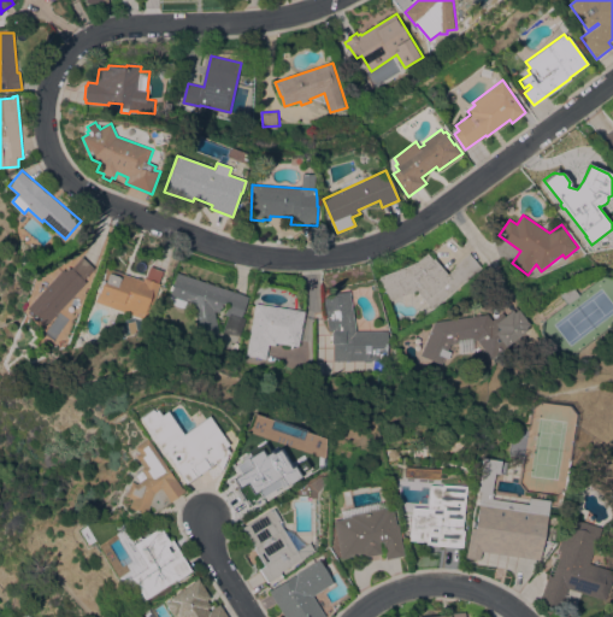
[(428,253),(434,259),(435,258),(449,275),(457,268),(455,266),(470,253),(483,268),(469,281),(467,280),(435,309),(418,289),(392,301),(382,277),(418,262),(428,253)]
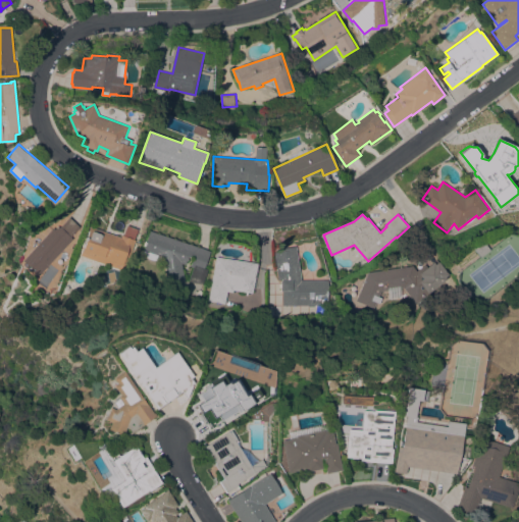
[(40,275),(33,269),(31,271),(23,264),(26,262),(23,260),(54,227),(56,229),(59,225),(61,227),(70,217),(81,227),(71,237),(73,239),(40,275)]
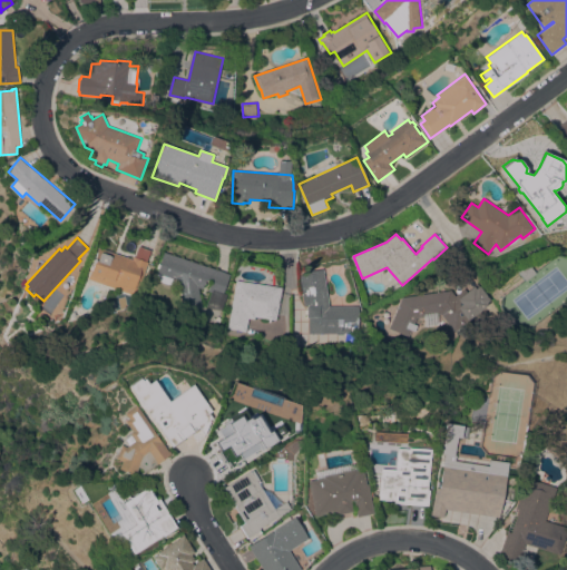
[(150,262),(138,296),(89,278),(100,247),(134,259),(135,257),(150,262)]
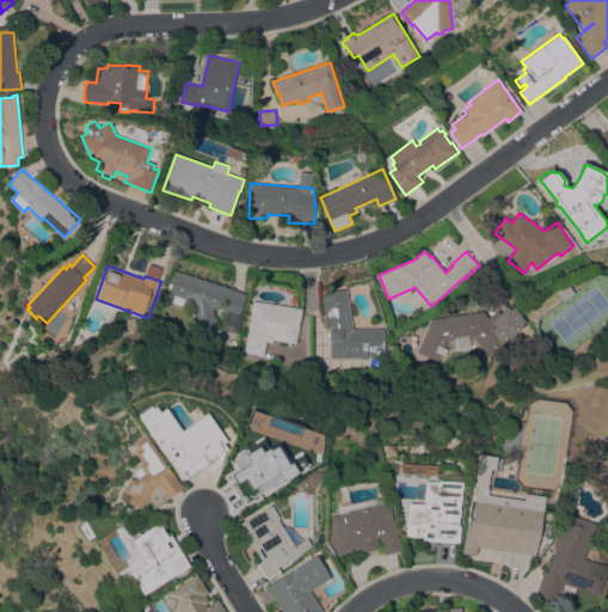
[(249,294),(241,314),(245,316),(239,335),(222,329),(228,313),(225,312),(228,304),(222,301),(220,311),(215,308),(219,330),(201,334),(194,301),(188,299),(186,304),(185,305),(184,305),(180,305),(177,304),(174,303),(172,298),(171,298),(170,297),(170,293),(177,270),(249,294)]
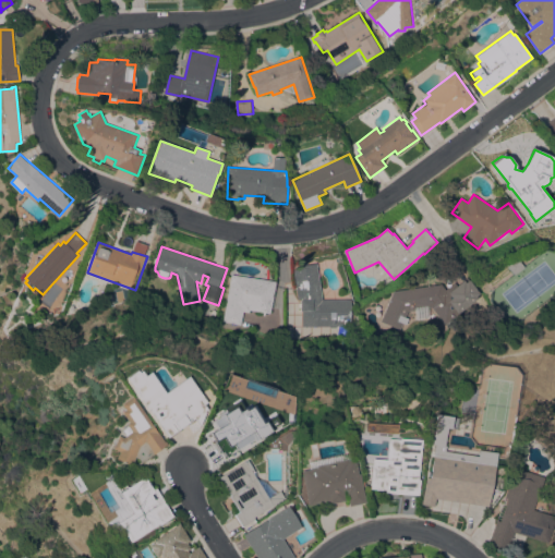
[(515,275),(507,266),(517,258),(525,267),(515,275)]
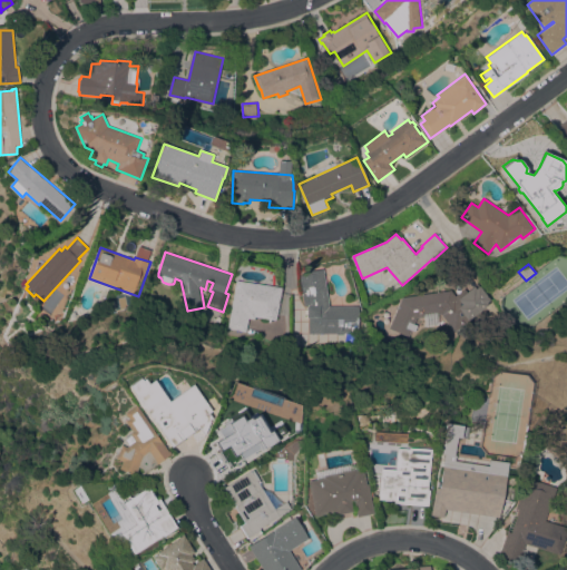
[(360,335),(349,335),(349,333),(346,333),(345,335),(340,335),(339,333),(311,334),(311,317),(309,317),(309,305),(306,306),(304,294),(303,288),(301,281),(302,281),(301,275),(310,274),(310,272),(324,268),(331,306),(360,305),(360,335)]
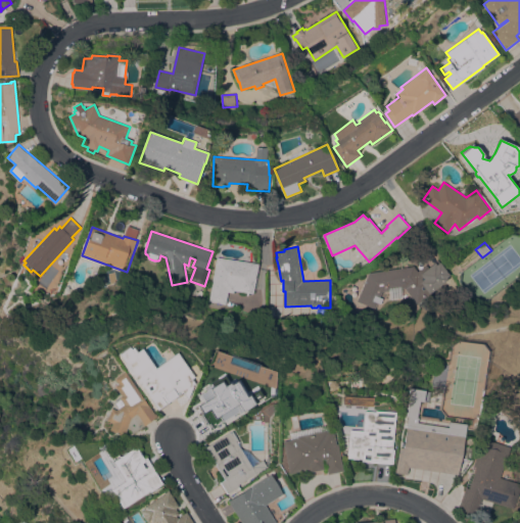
[(218,257),(260,264),(255,293),(236,290),(235,292),(230,291),(228,303),(211,301),(218,257)]
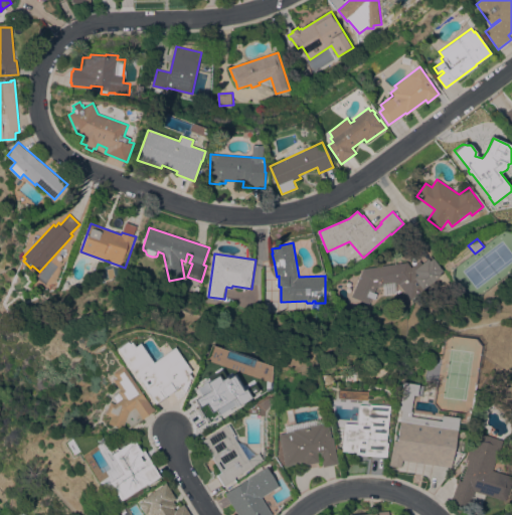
[(377,287),(375,293),(378,294),(376,299),(373,298),(371,304),(353,297),(364,269),(408,263),(412,268),(420,262),(422,264),(430,259),(431,261),(434,258),(444,271),(441,273),(443,275),(413,300),(400,284),(377,287)]
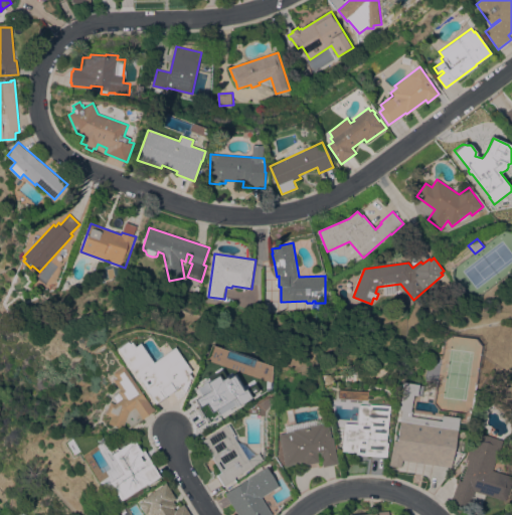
[(153,362),(174,347),(191,371),(189,373),(191,373),(192,375),(193,377),(193,378),(192,379),(191,379),(190,379),(190,380),(185,393),(180,386),(156,403),(116,348),(126,341),(129,344),(131,343),(134,346),(139,343),(153,362)]
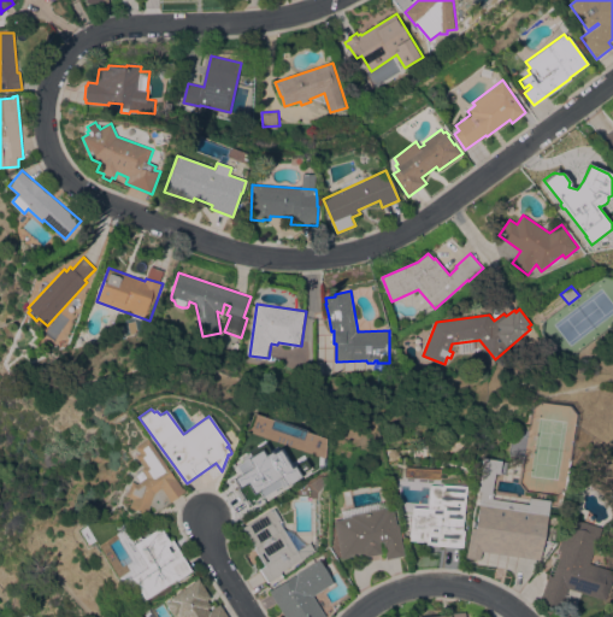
[(186,491),(148,518),(146,513),(129,507),(133,499),(125,497),(131,481),(137,483),(146,476),(141,469),(143,466),(135,456),(139,453),(134,447),(147,438),(186,491)]
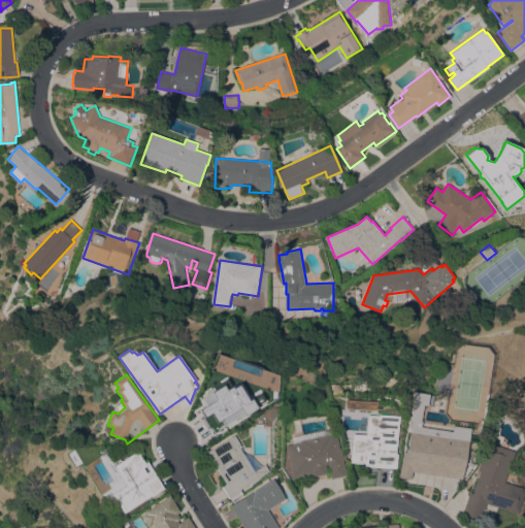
[(211,440),(202,427),(205,425),(197,411),(193,409),(199,392),(207,396),(209,391),(221,396),(219,401),(223,403),(226,409),(242,399),(252,415),(211,440)]
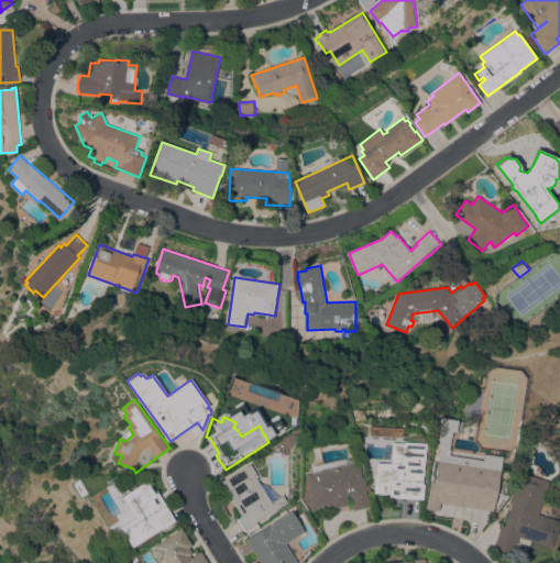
[(492,510),(439,503),(438,510),(426,509),(429,482),(432,483),(438,449),(435,449),(439,418),(456,420),(453,433),(450,432),(447,450),(449,450),(448,455),(480,460),(481,454),(500,456),(492,510)]
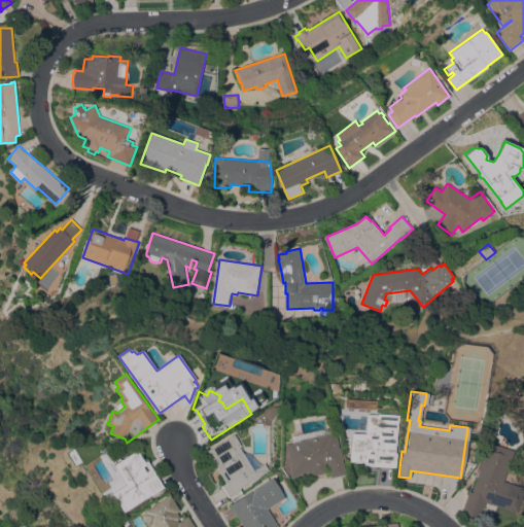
[(364,466),(364,462),(349,461),(351,433),(364,434),(365,415),(376,415),(377,414),(397,415),(395,450),(396,450),(395,468),(364,466)]
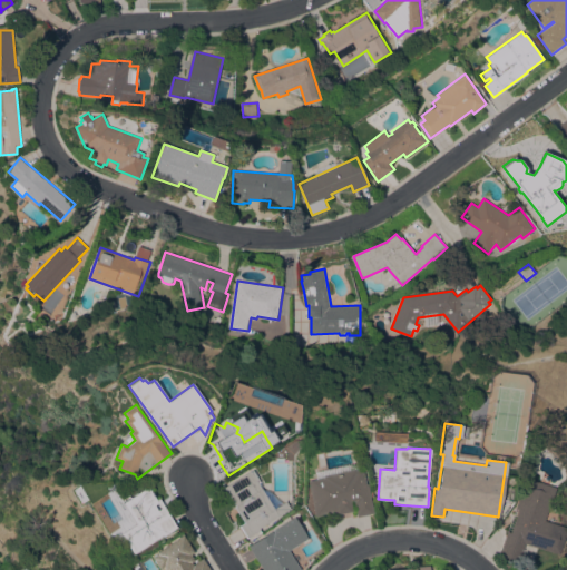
[(323,475),(354,468),(355,471),(362,470),(365,484),(367,484),(374,513),(358,517),(354,501),(351,502),(353,511),(338,516),(338,511),(316,517),(308,481),(324,478),(323,475)]
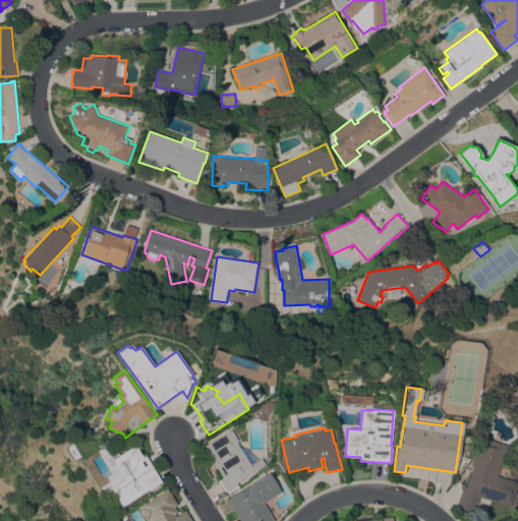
[(252,465),(263,458),(268,465),(239,483),(240,484),(228,491),(221,480),(225,477),(216,463),(218,462),(207,446),(232,428),(239,440),(237,441),(252,465)]
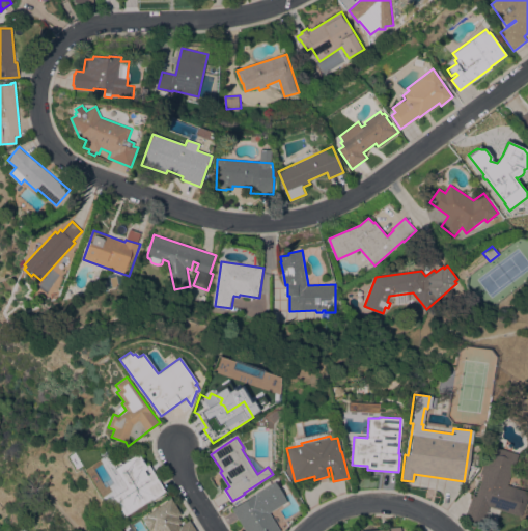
[(520,516),(488,506),(481,526),(464,520),(471,495),(474,496),(481,473),(478,472),(484,452),(488,453),(490,446),(515,453),(505,485),(527,492),(520,516)]
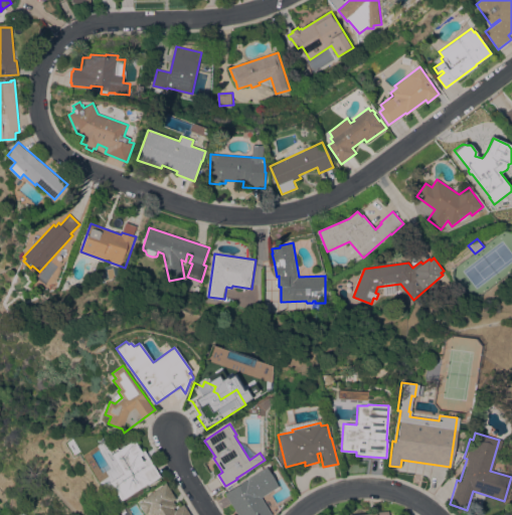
[(124,473),(112,454),(135,440),(143,452),(145,450),(162,477),(149,485),(148,483),(121,500),(110,482),(124,473)]
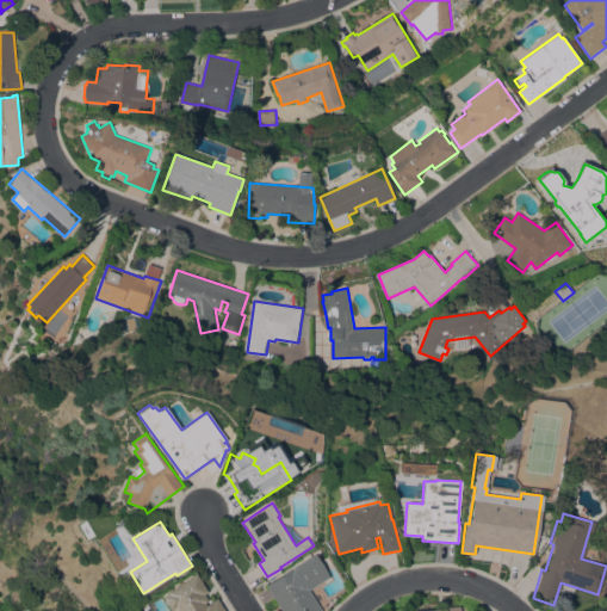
[(296,568),(295,567),(317,553),(333,578),(311,590),(324,610),(283,610),(267,585),(296,568)]
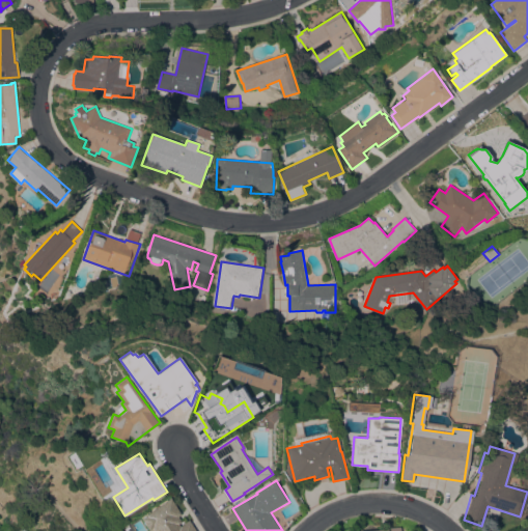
[(168,501),(167,501),(172,498),(183,514),(179,516),(183,522),(179,524),(182,526),(186,524),(186,523),(191,520),(197,530),(155,530),(156,530),(154,527),(149,530),(143,519),(147,516),(146,514),(168,501)]
